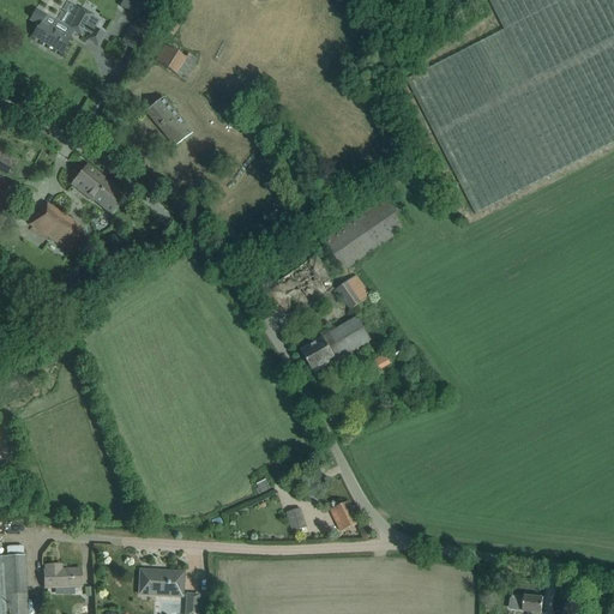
[(122,0),(120,5),(138,14),(144,0),(122,0)]
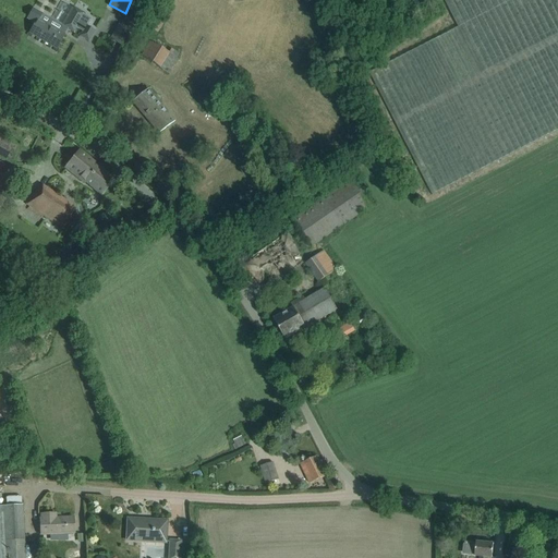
[(557,0),(444,0),(458,27),(370,73),(432,195),(557,130),(557,0)]
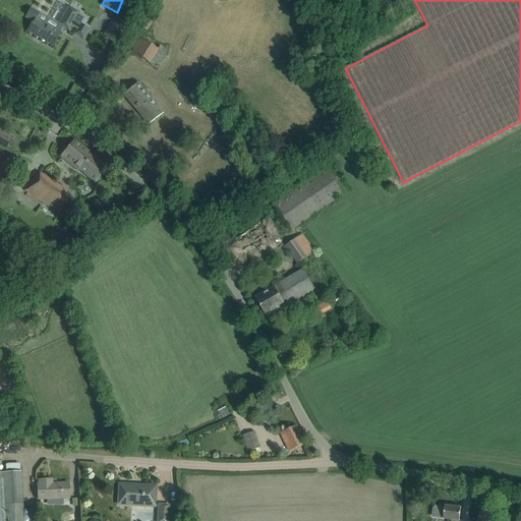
[(37,3),(34,8),(50,18),(54,12),(37,3)]
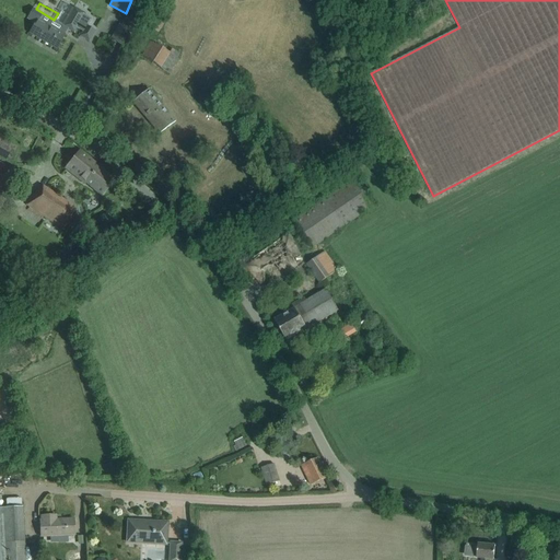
[(33,9),(27,19),(35,23),(30,33),(56,48),(68,28),(73,32),(77,27),(83,31),(86,25),(91,18),(84,14),(73,8),(63,25),(42,13),(33,9)]
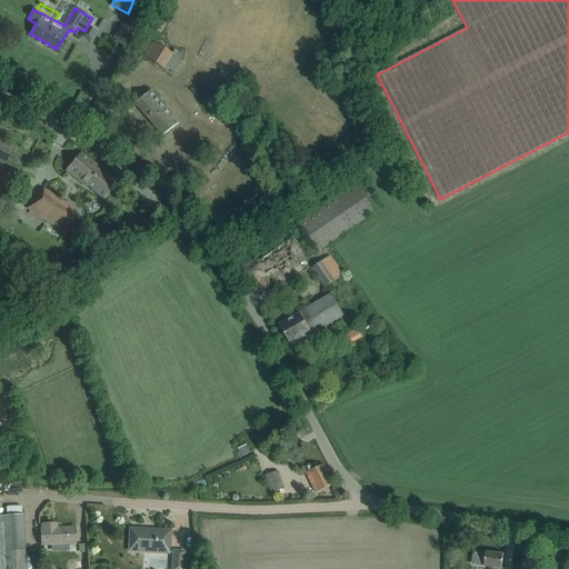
[(168,28),(173,20),(166,16),(160,23),(168,28)]
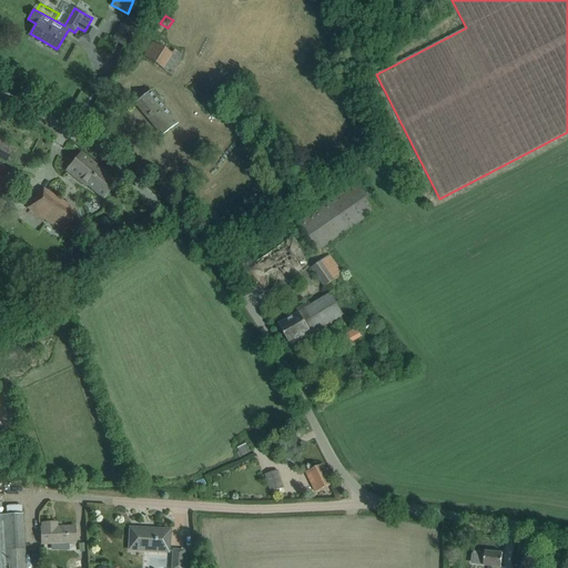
[(97,31),(88,26),(84,31),(81,37),(91,42),(97,31)]
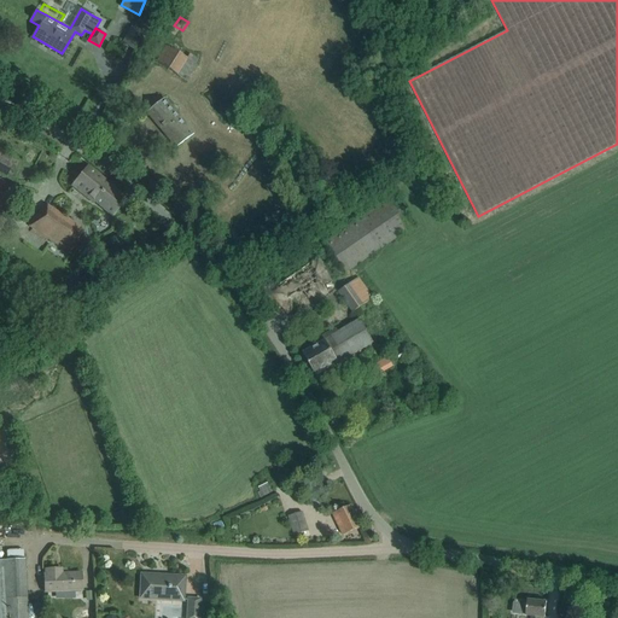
[(156,62),(191,83),(200,68),(196,64),(199,59),(190,54),(187,59),(168,47),(170,44),(167,41),(164,45),(161,42),(158,45),(164,50),(156,62)]
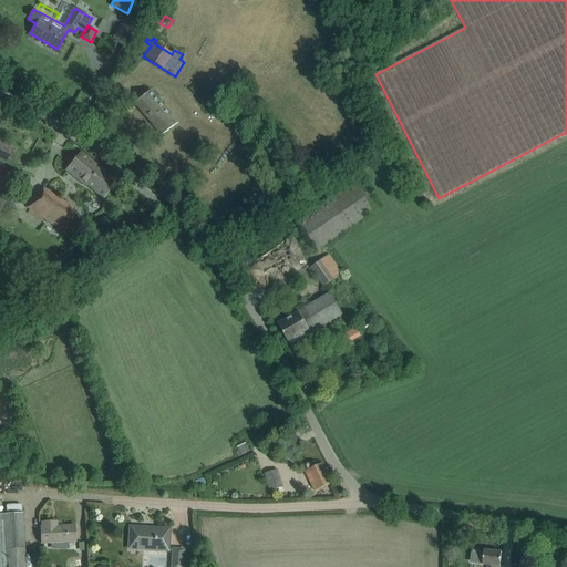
[(161,135),(177,122),(150,90),(134,103),(161,135)]
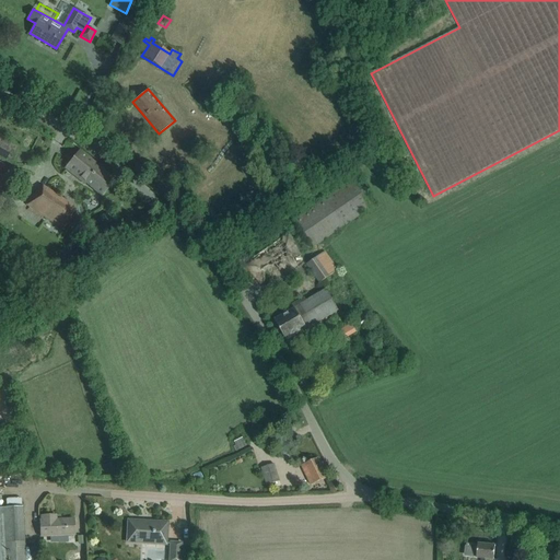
[(86,182),(103,196),(115,181),(79,151),(66,167),(85,183),(86,182)]
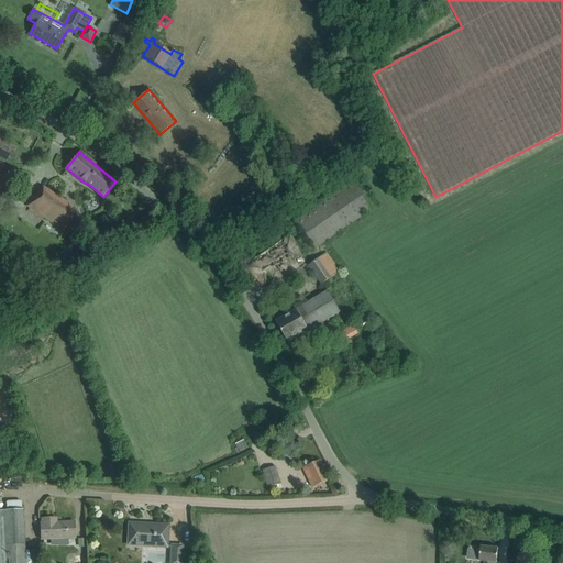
[(374,209),(355,181),(297,222),(316,249),(374,209)]
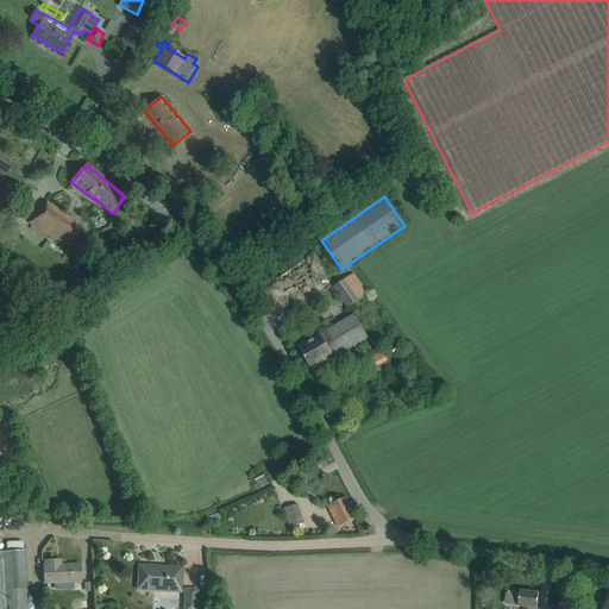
[(27,220),(67,249),(77,234),(74,232),(79,226),(49,203),(43,211),(38,206),(27,220)]
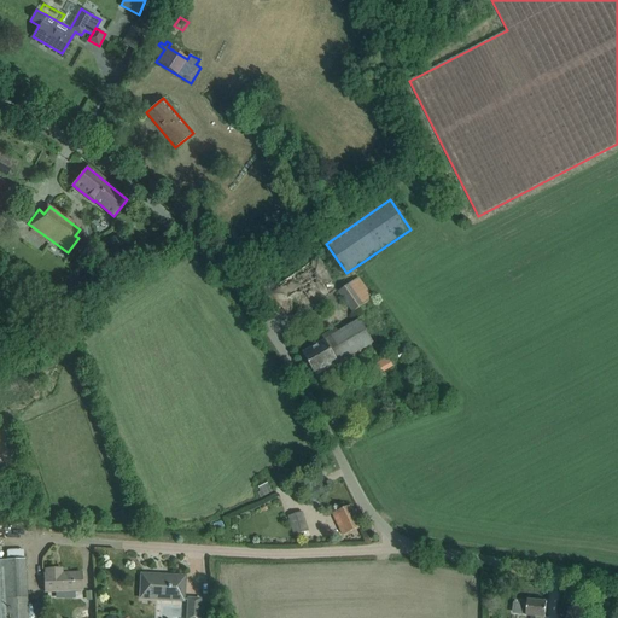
[(319,257),(270,291),(286,314),(331,283),(327,275),(330,274),(319,257)]
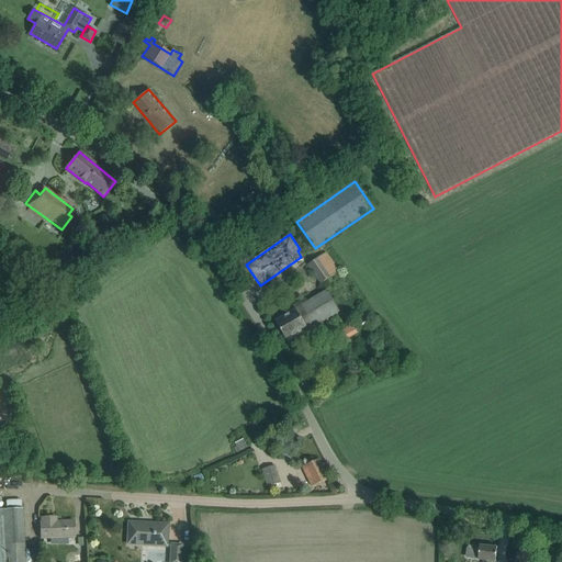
[(321,284),(339,271),(326,253),(307,266),(321,284)]
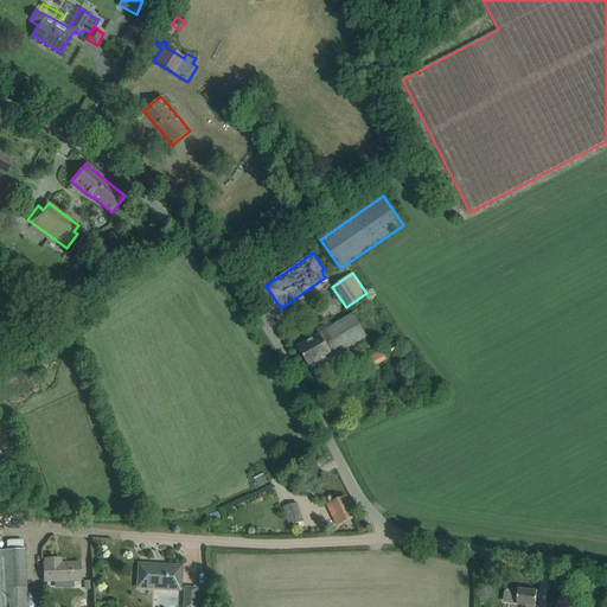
[(332,357),(366,337),(353,314),(327,328),(325,325),(317,331),(319,334),(298,346),(311,369),(331,357),(332,357)]
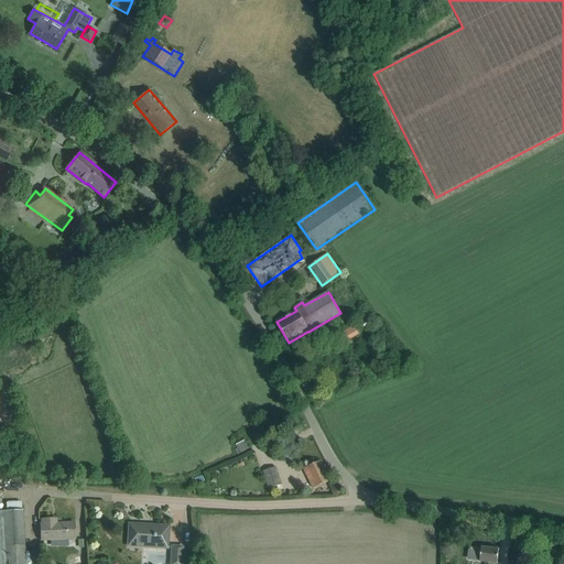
[(359,334),(354,326),(343,333),(348,340),(359,334)]
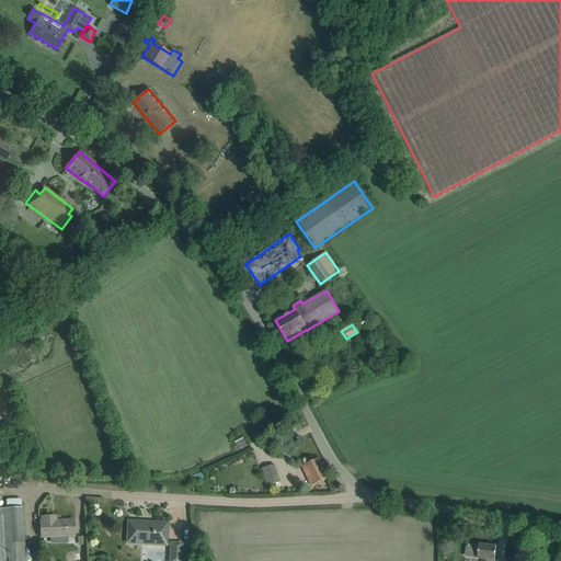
[(235,447),(237,453),(247,447),(240,435),(233,439),(237,446),(235,447)]
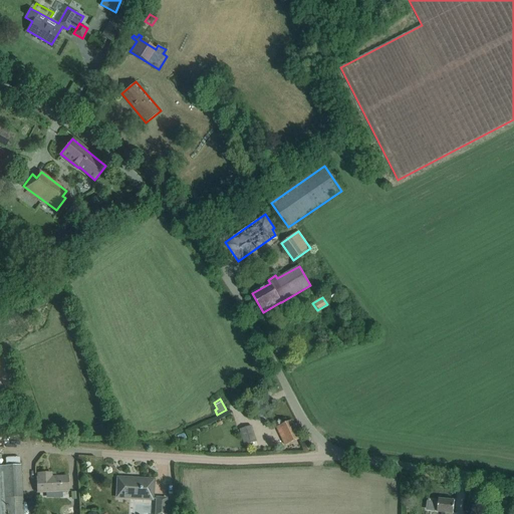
[(286,446),(299,440),(290,421),(277,428),(286,446)]
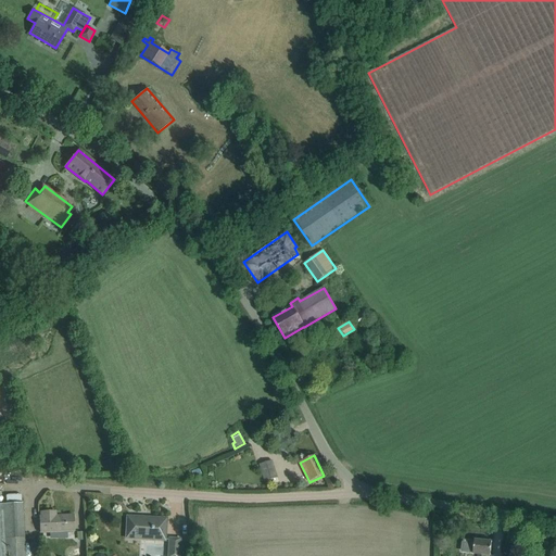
[(265,481),(277,478),(272,462),(260,465),(265,481)]
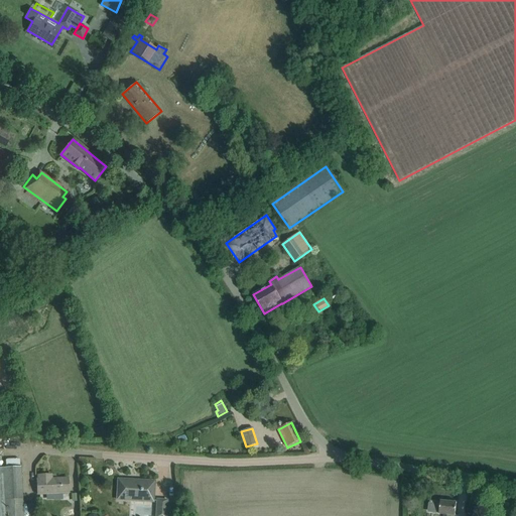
[(0,515),(23,515),(21,467),(19,468),(19,460),(5,461),(5,468),(0,468),(0,515)]
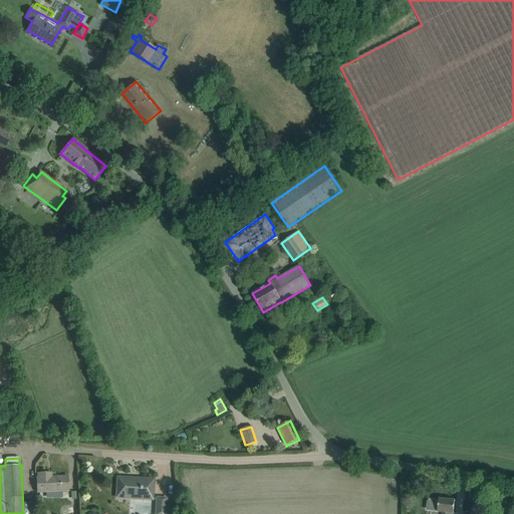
[(46,496),(53,496),(53,492),(68,491),(67,476),(47,477),(47,473),(37,474),(37,478),(36,478),(37,493),(46,492),(46,496)]
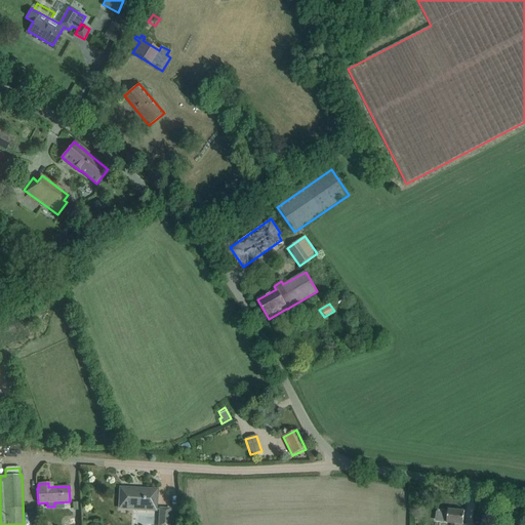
[(119,509),(156,511),(157,490),(120,488),(119,509)]
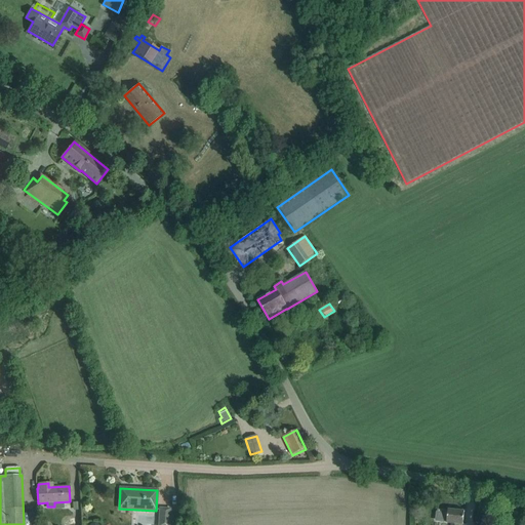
[(168,524),(169,510),(160,509),(158,524),(168,524)]
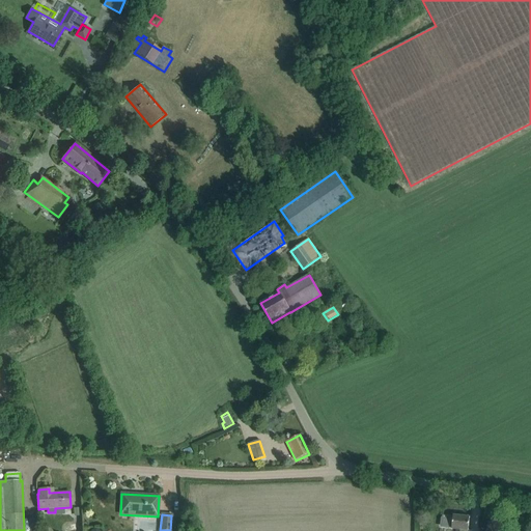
[(442,514),(441,527),(451,528),(451,529),(456,530),(455,530),(468,530),(470,518),(453,515),(442,514)]
